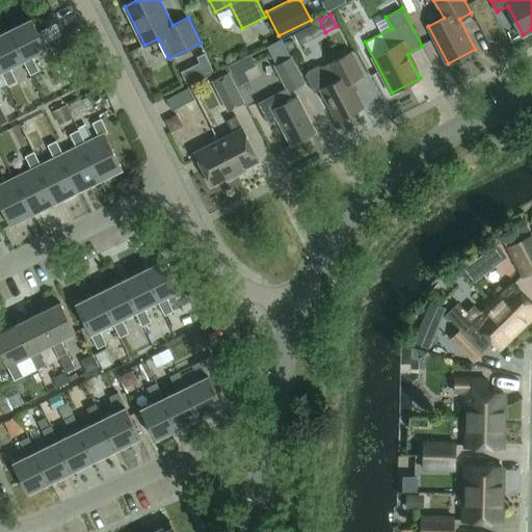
[(32,18),(8,30),(23,59),(31,74),(40,70),(32,55),(47,48),(32,18)]
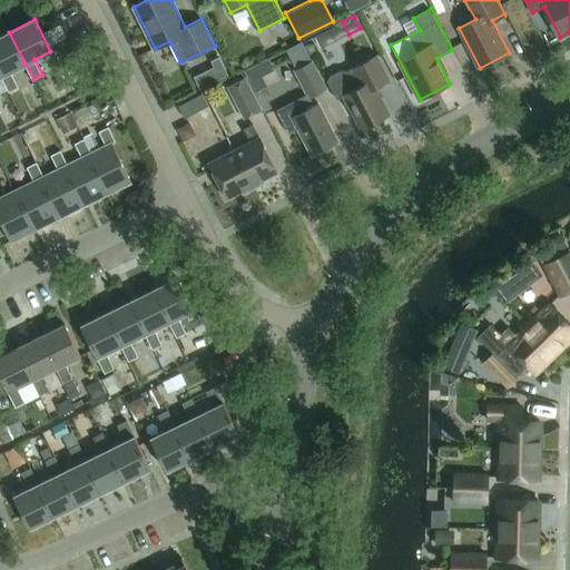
[(9,32),(0,36),(0,74),(1,76),(9,91),(19,87),(11,70),(25,64),(9,32)]
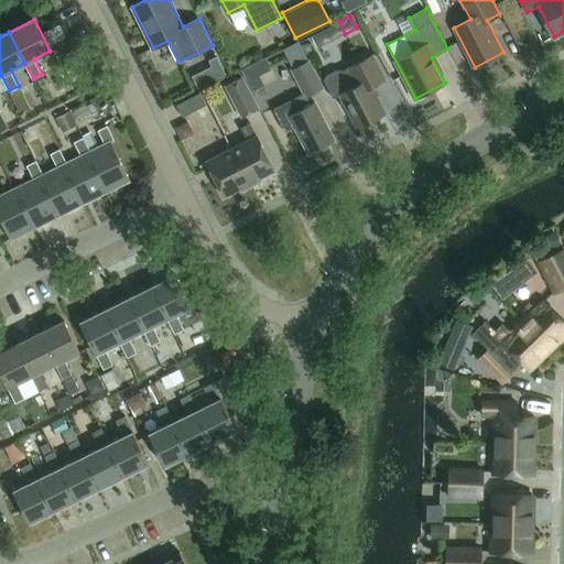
[(372,86),(386,79),(372,54),(345,68),(339,68),(328,74),(326,78),(335,96),(339,93),(358,128),(387,114),(372,86)]
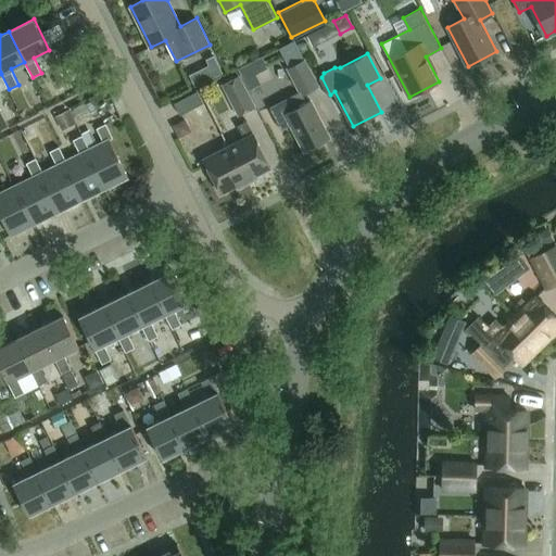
[(223,74),(214,57),(206,60),(210,65),(215,77),(223,74)]
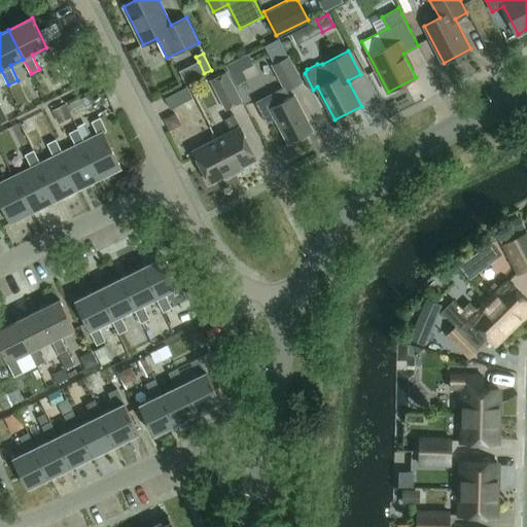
[(285,86),(287,91),(302,82),(288,57),(272,65),(283,88),(285,86)]
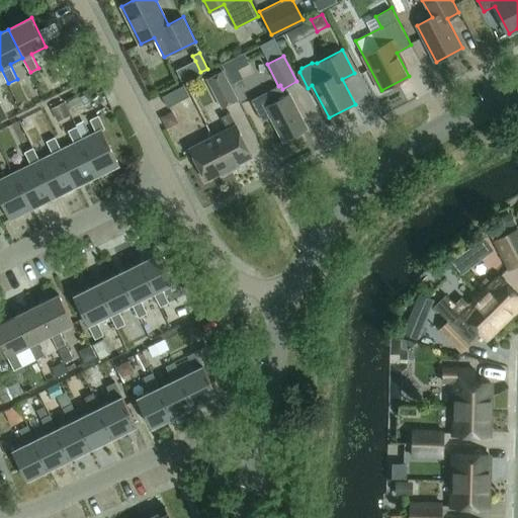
[(85,81),(79,70),(68,76),(74,86),(85,81)]
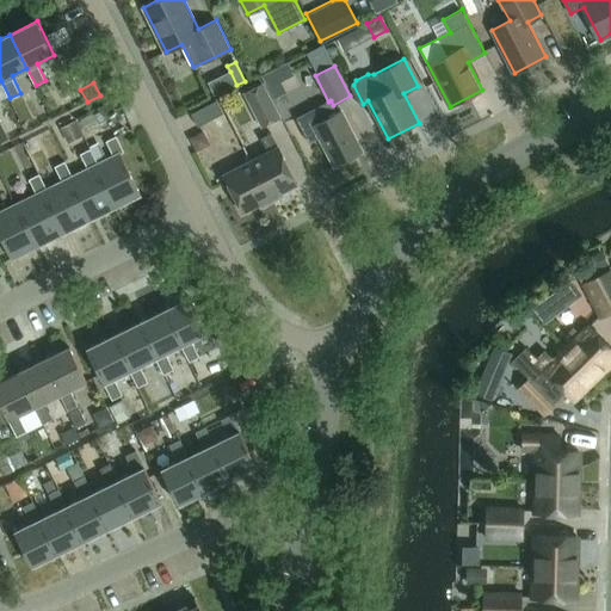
[(281,118),(263,84),(245,93),(263,128),(281,118)]
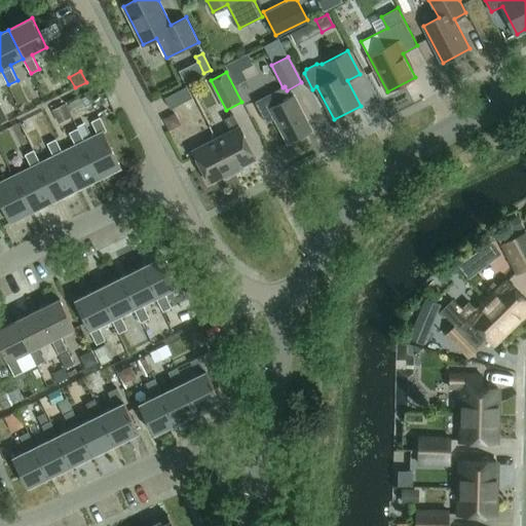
[(186,86),(164,98),(171,109),(192,98),(186,86)]
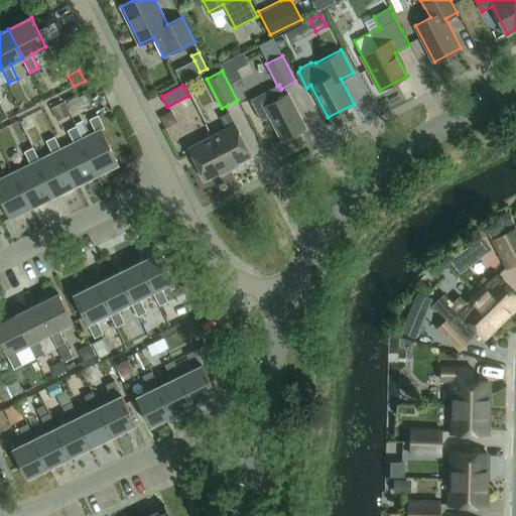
[(279,85),(277,86),(251,99),(261,120),(270,115),(283,139),(306,127),(289,93),(284,95),(281,89),(279,85)]
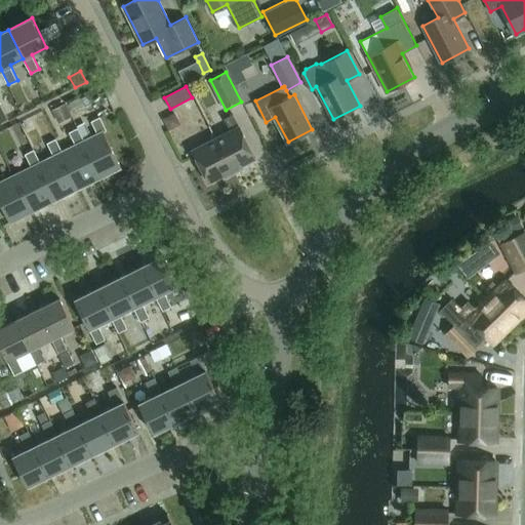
[(69,113),(65,105),(54,110),(58,118),(69,113)]
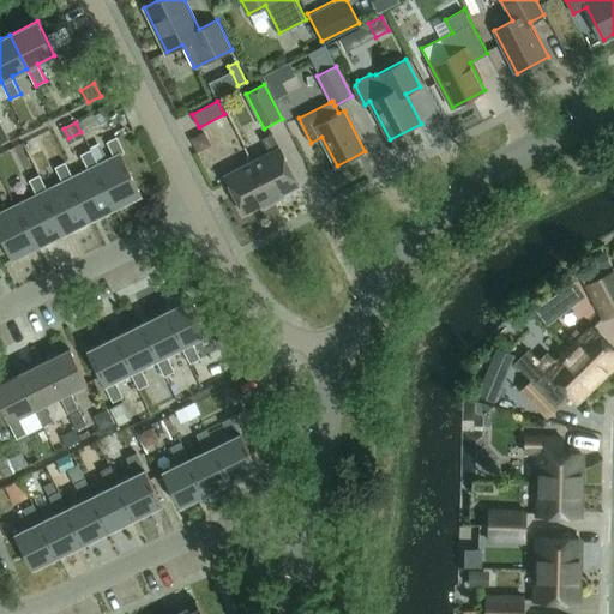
[(284,193),(300,185),(274,132),(263,138),(270,151),(252,161),(274,202),(286,196),(284,193)]
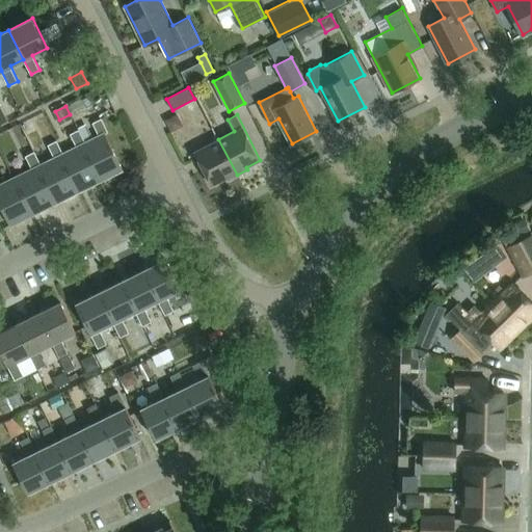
[(179,128),(181,123),(177,115),(167,122),(173,131),(179,128)]
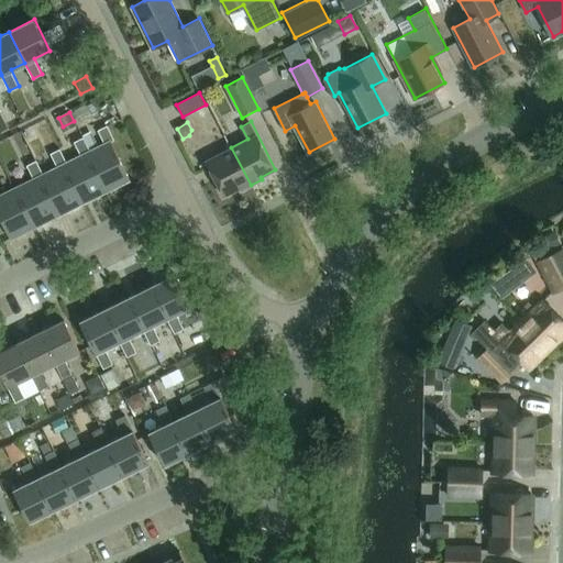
[(90,150),(87,152),(107,190),(130,179),(111,141),(114,140),(108,124),(98,130),(105,143),(90,150)]
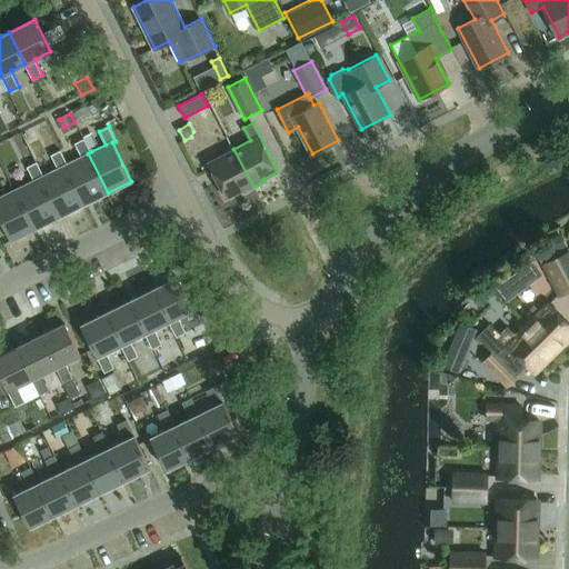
[(68,163),(65,166),(83,205),(108,192),(88,153),(91,151),(85,138),(75,142),(82,157),(68,163)]
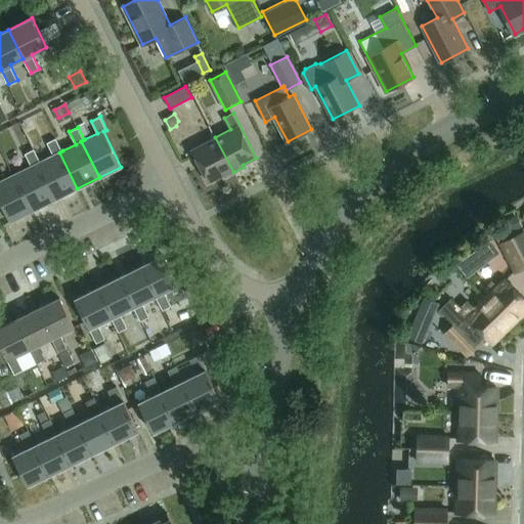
[(224,177),(233,172),(215,137),(191,148),(209,181),(222,174),(224,177)]
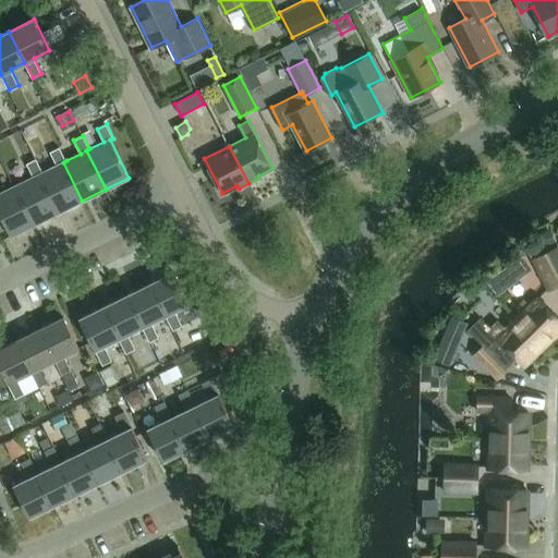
[(43,172),(39,173),(59,213),(82,201),(63,162),(67,160),(60,147),(50,152),(57,165),(43,172)]
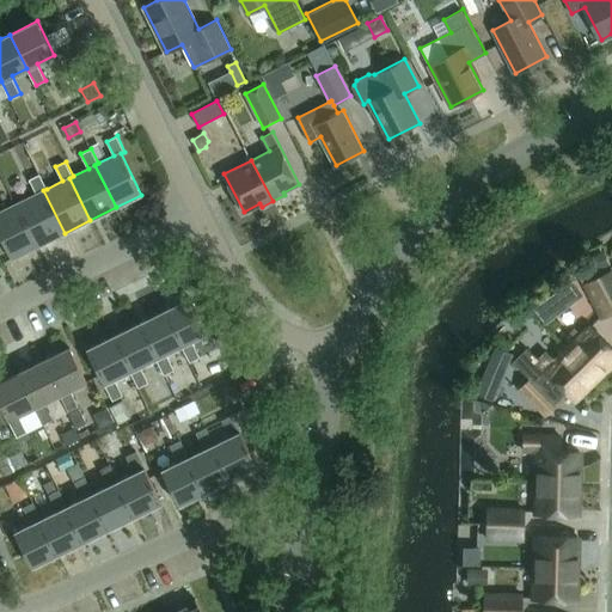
[(37,194),(17,203),(38,245),(65,233),(43,190),(47,189),(40,173),(29,179),(37,194)]
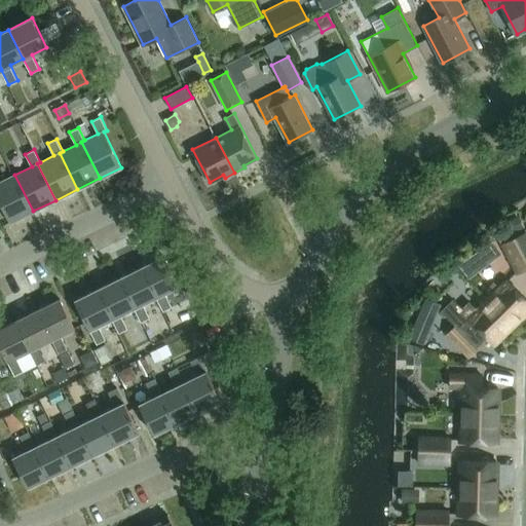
[(0,201),(10,222),(33,211),(14,175),(0,182),(0,201)]
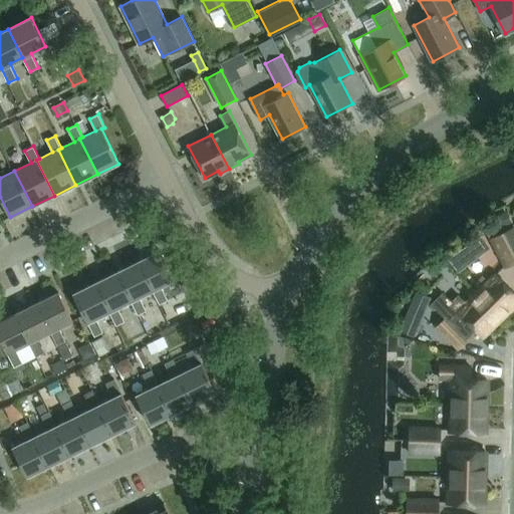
[(513,226),(503,233),(513,253),(513,226)]
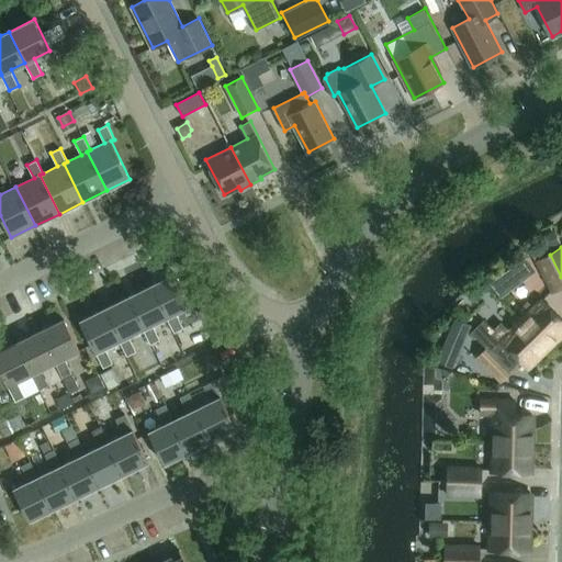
[(561,287),(561,277),(550,255),(537,261),(552,292),(561,287)]
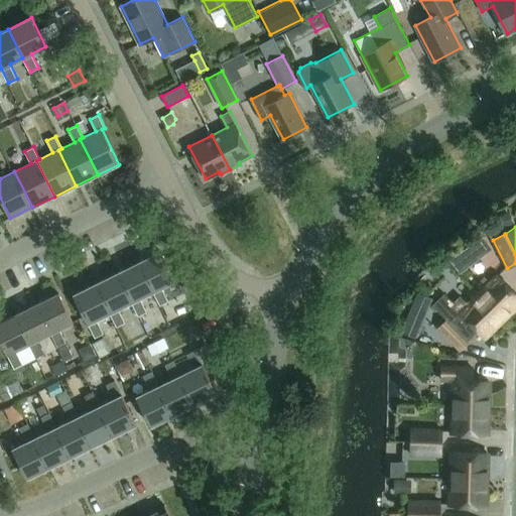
[(139,262),(160,305),(163,312),(173,307),(170,300),(168,300),(161,286),(175,279),(161,251),(139,262)]
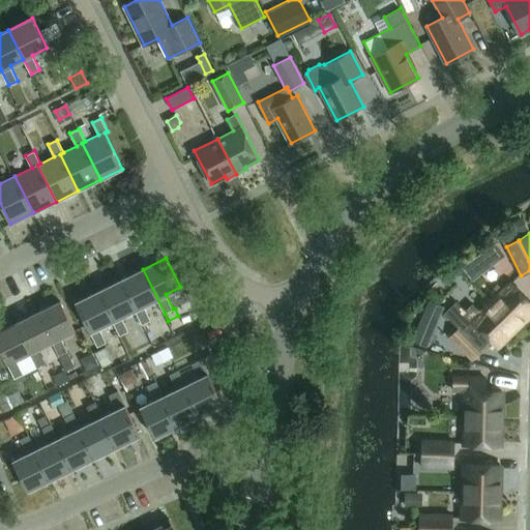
[(142,324),(165,314),(143,269),(120,281),(135,310),(142,324)]
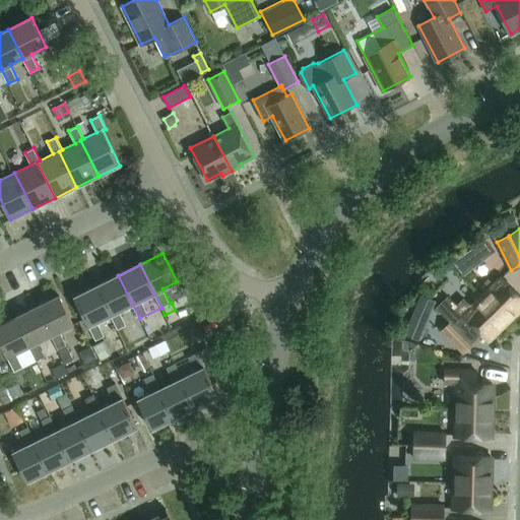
[(519,294),(501,274),(481,295),(509,323),(519,313),(519,294)]
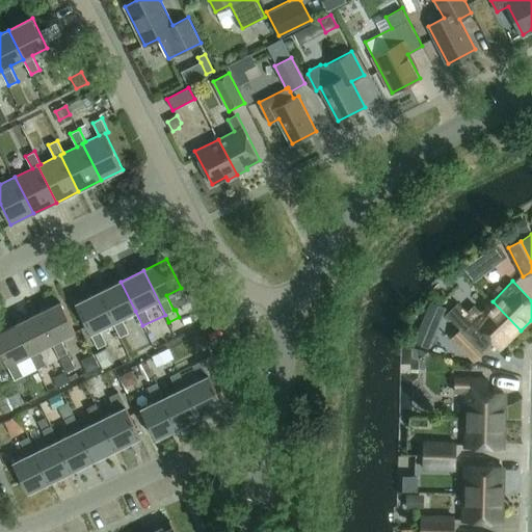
[(121,282),(99,292),(113,322),(121,337),(129,333),(122,317),(135,311),(121,282)]
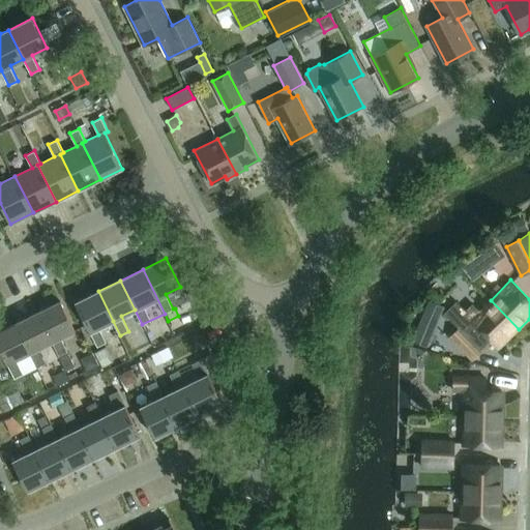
[(98,291),(76,302),(97,347),(107,342),(99,327),(113,321),(98,291)]
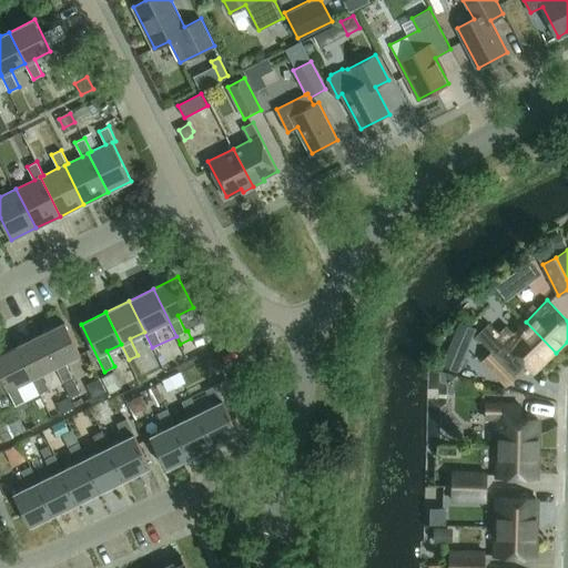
[(66,361),(80,354),(64,322),(40,334),(57,365),(56,366),(71,396),(80,392),(66,361)]
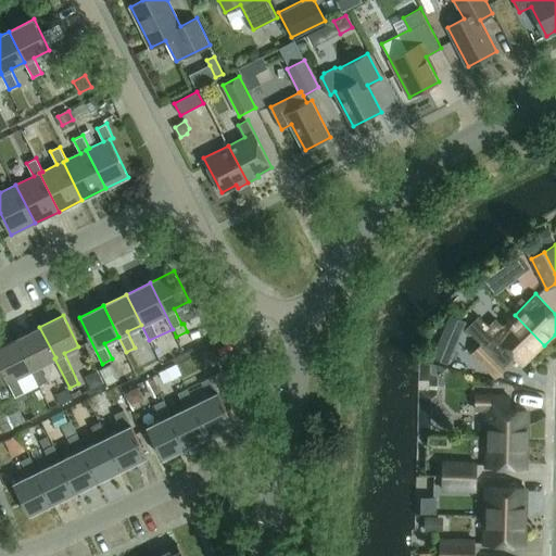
[(523,366),(544,345),(515,315),(504,325),(496,317),(489,325),(479,315),(466,328),(481,344),(470,354),(495,380),(508,367),(506,365),(514,356),(523,366)]
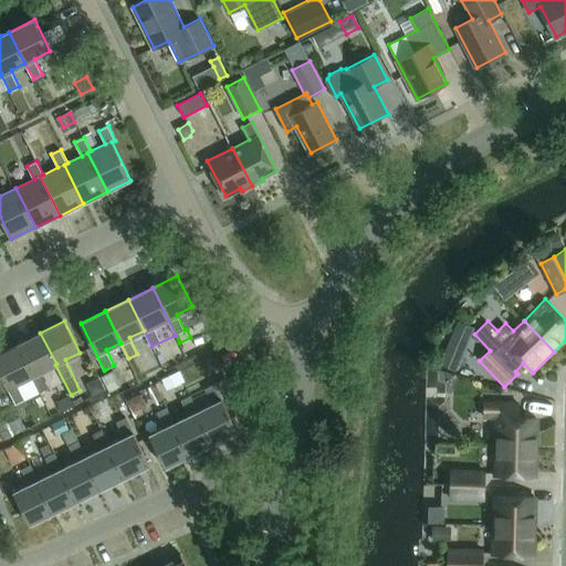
[(41,371),(55,365),(56,364),(40,333),(17,345),(22,356),(32,376),(40,392),(49,387),(41,371)]
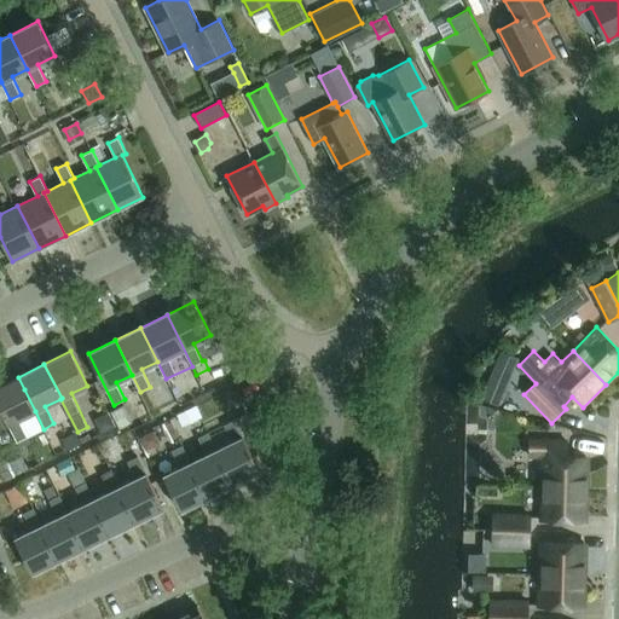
[(35,411),(24,389),(18,377),(0,386),(0,406),(17,441),(28,437),(19,420),(35,411)]
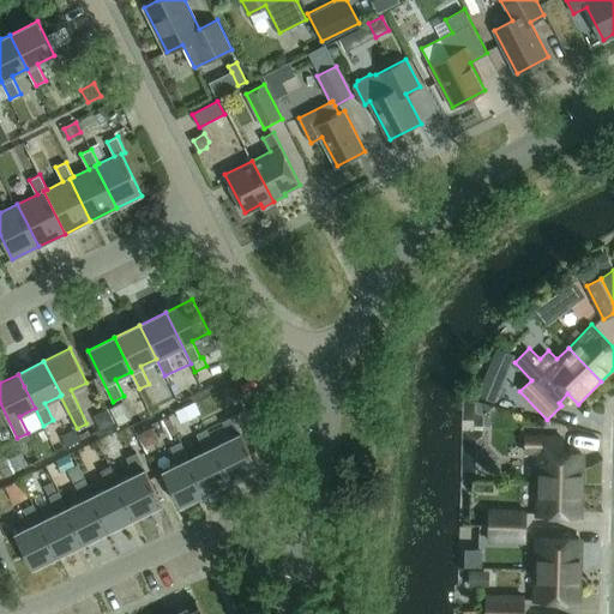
[(184,387),(178,375),(168,380),(174,392),(184,387)]
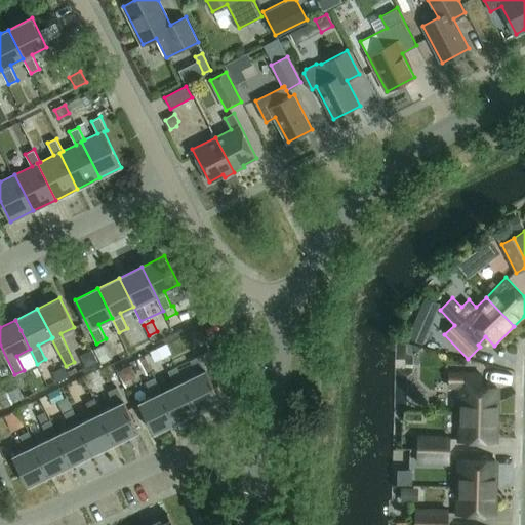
[(422,342),(429,329),(415,323),(409,337),(422,342)]
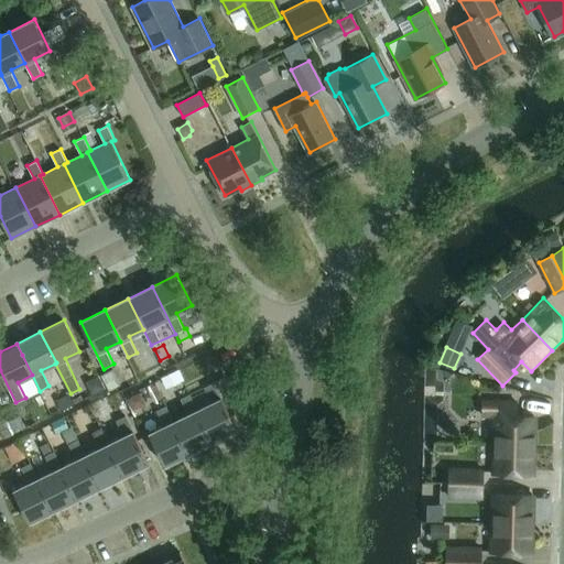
[(112,368),(100,375),(109,391),(121,384),(112,368)]
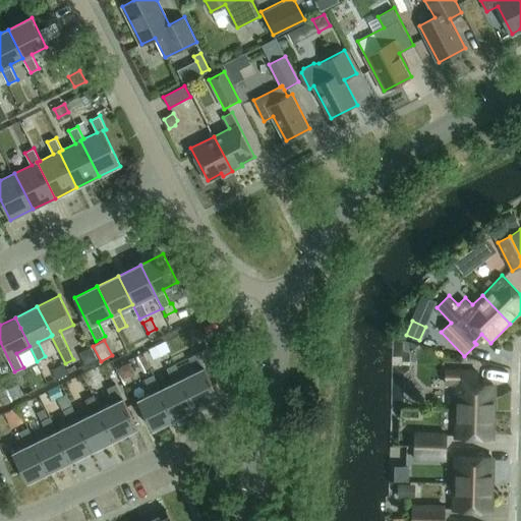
[(97,358),(91,348),(80,353),(85,364),(97,358)]
